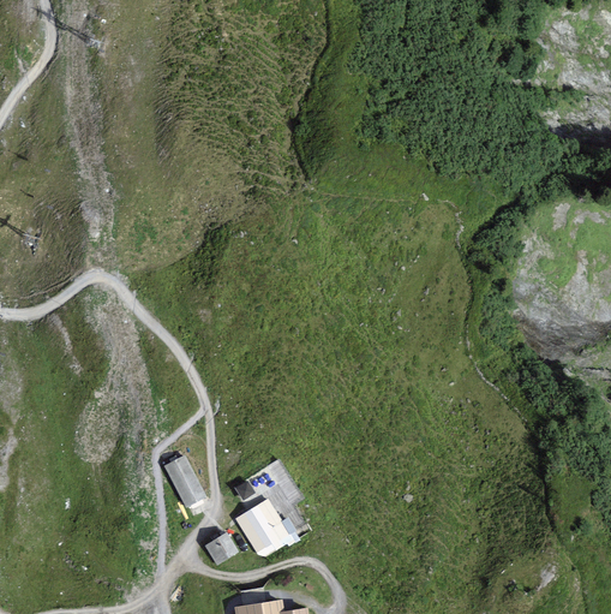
[(185,455),(165,464),(186,506),(207,498),(185,455)]
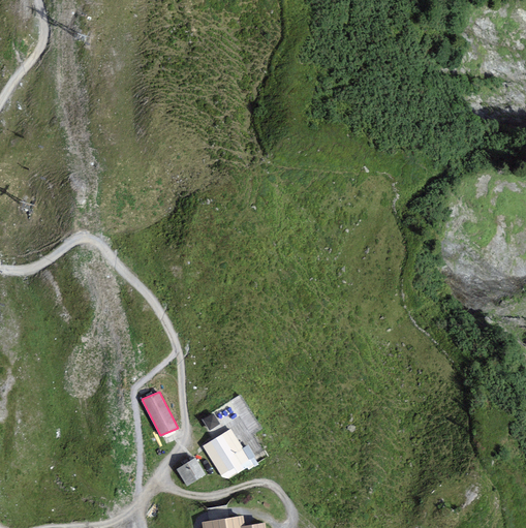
[(204,417),(207,431),(219,429),(216,414),(204,417)]
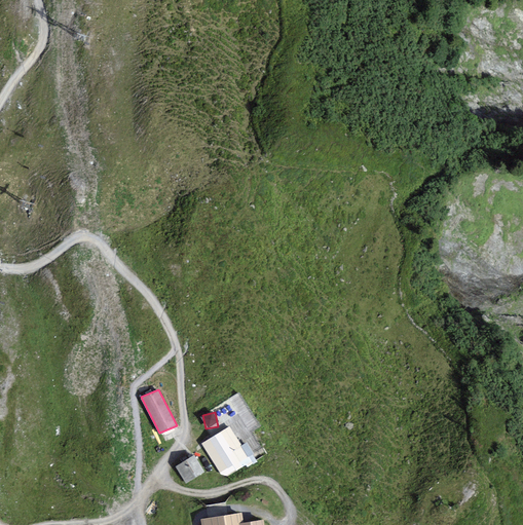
[(229,427),(199,443),(215,471),(247,455),(229,427)]
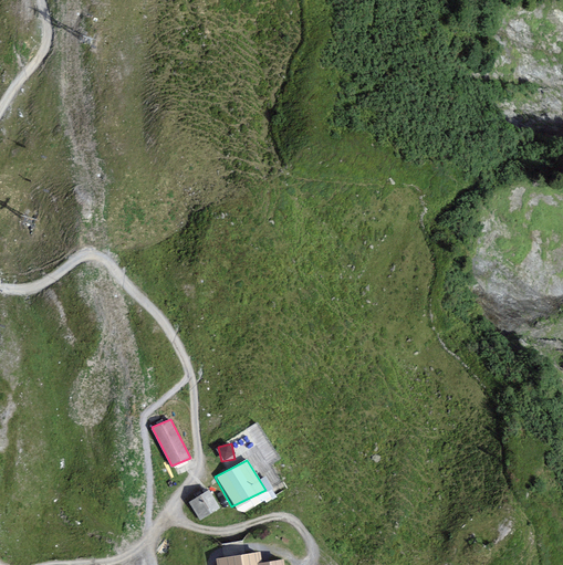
[(199,521),(220,509),(209,490),(188,501),(199,521)]
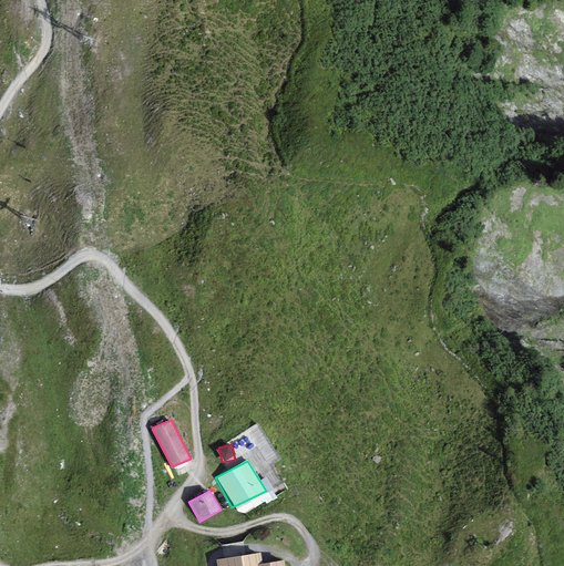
[(232,553),(214,556),(215,565),(282,565),(279,546),(249,551),(232,553)]
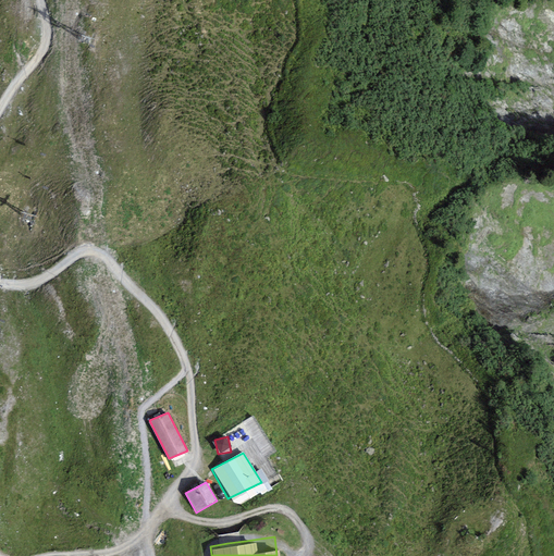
All buildings are outlined.
